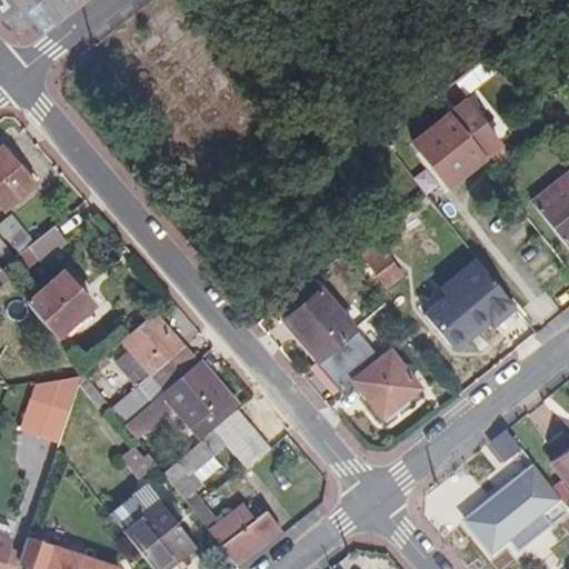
[(459,80),(469,93),(483,82),(481,79),(496,69),(487,58),(459,80)]
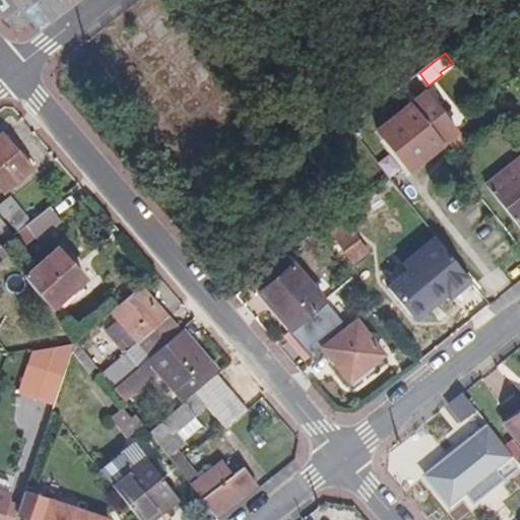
[(410,104),(379,129),(410,170),(442,146),(410,104)]
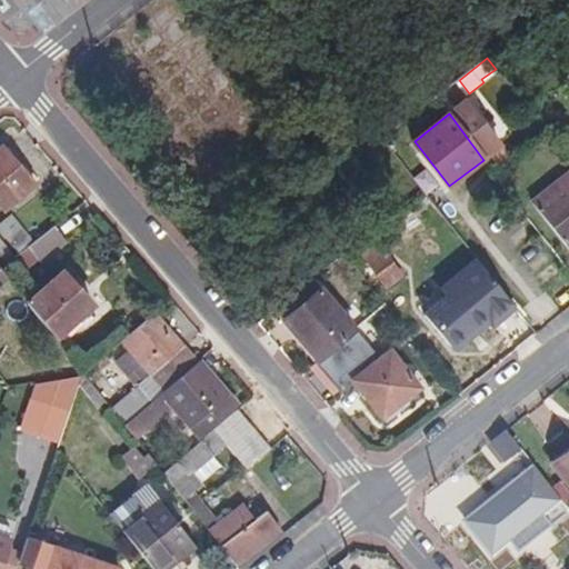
[(0,192),(29,170),(1,135),(0,135),(0,192)]
